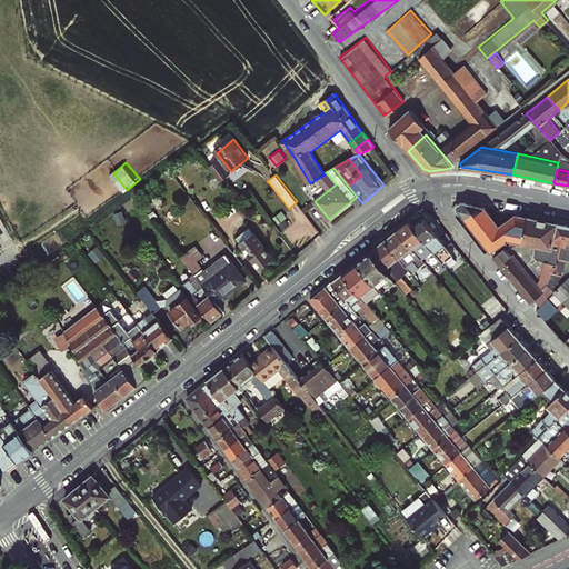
[(219,179),(208,187),(215,196),(226,188),(219,179)]
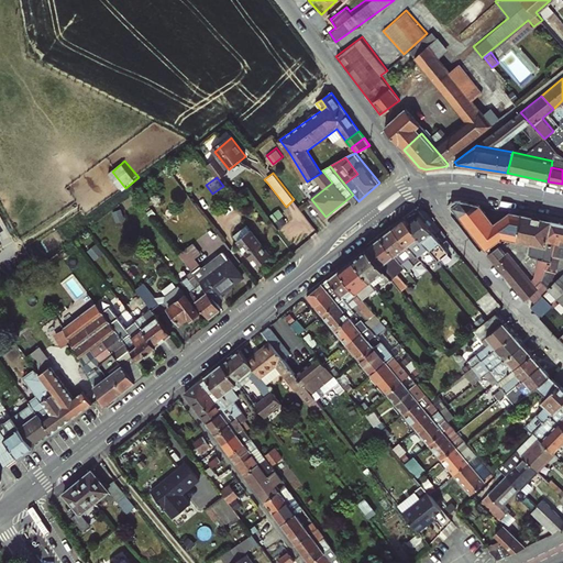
[(562,261),(562,222),(506,211),(488,223),(474,202),(452,198),(445,203),(478,251),(497,236),(530,243),(528,253),(539,255),(533,285),(501,240),(489,249),(526,299),(531,300),(549,287),(562,307),(562,267),(555,266),(562,261)]
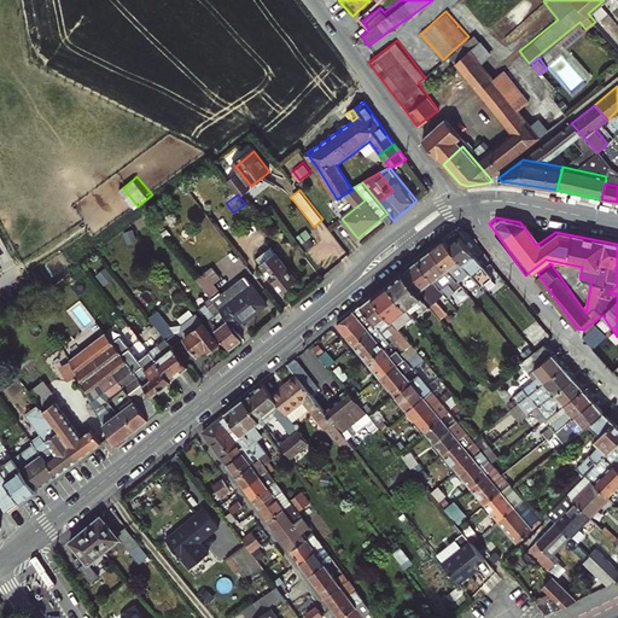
[(445,240),(444,240),(470,273),(487,292),(491,289),(487,284),(493,278),(482,266),(482,264),(474,256),(474,254),(461,237),(449,245),(445,240)]
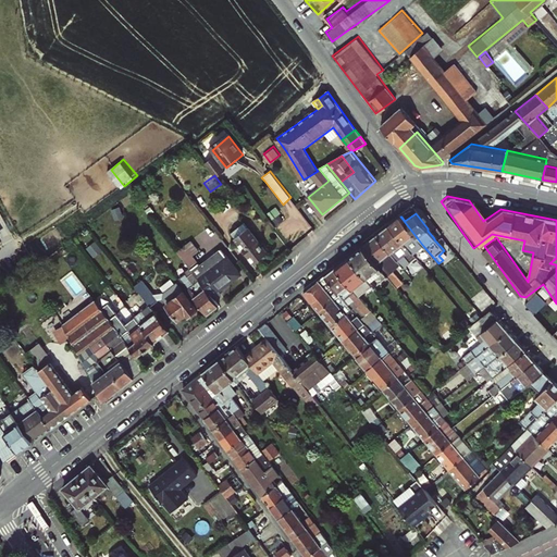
[(423,246),(400,217),(391,225),(415,254),(423,246)]
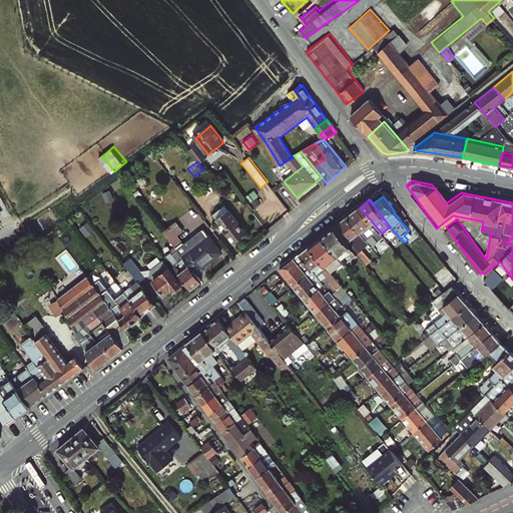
[(224,205),(213,214),(235,242),(246,233),(224,205)]
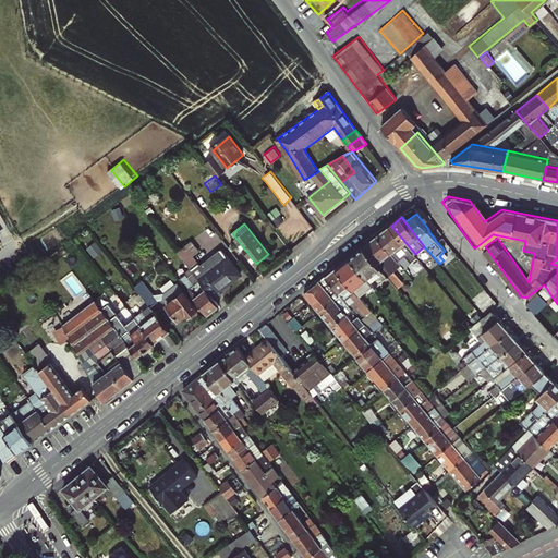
[(391,226),(378,235),(399,261),(407,269),(415,262),(424,271),(427,268),(415,254),(391,226)]
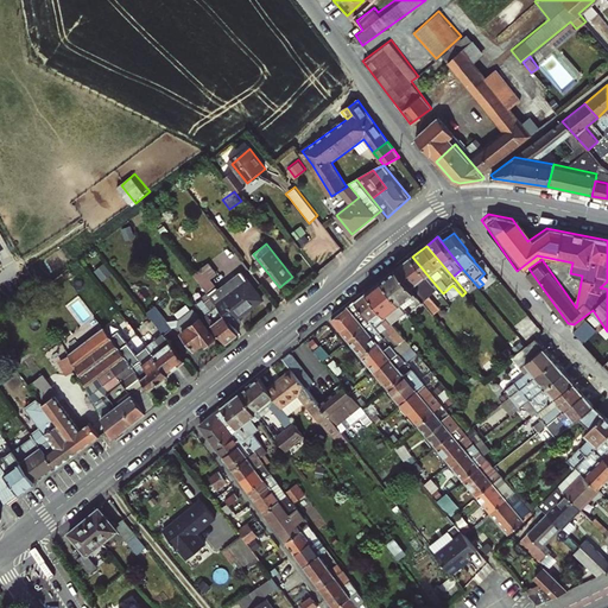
[(412,257),(398,268),(418,293),(420,296),(435,284),(412,257)]
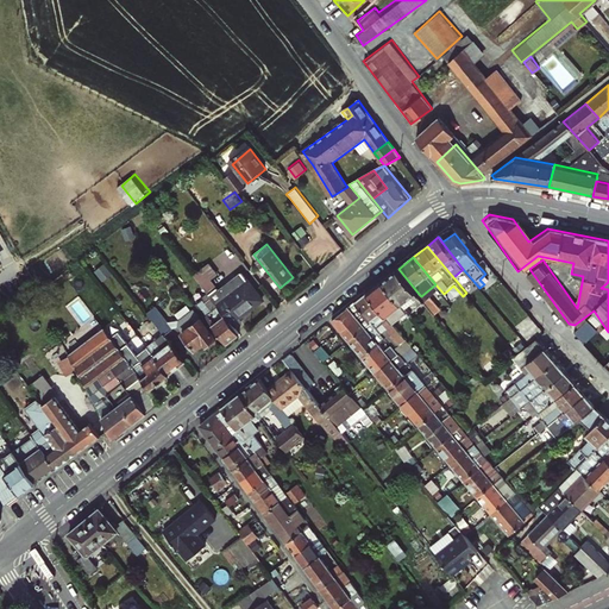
[(208,292),(236,327),(243,321),(240,319),(263,300),(237,265),(224,276),(225,278),(208,292)]
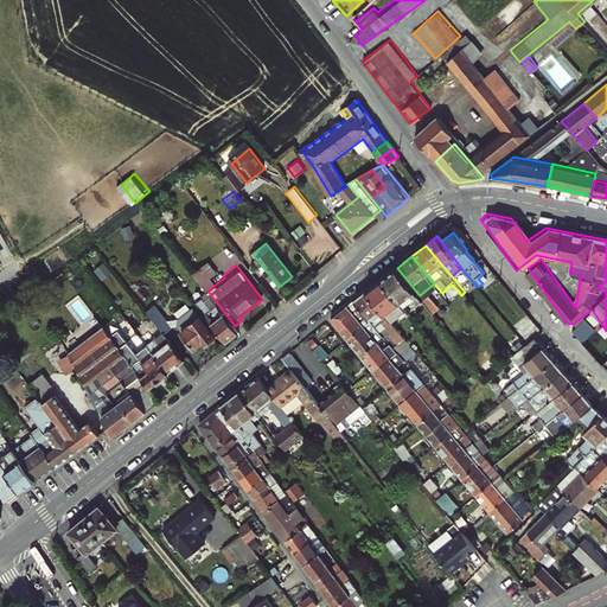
[(398,302),(401,301),(414,317),(427,305),(420,295),(417,293),(397,268),(381,281),(398,302)]
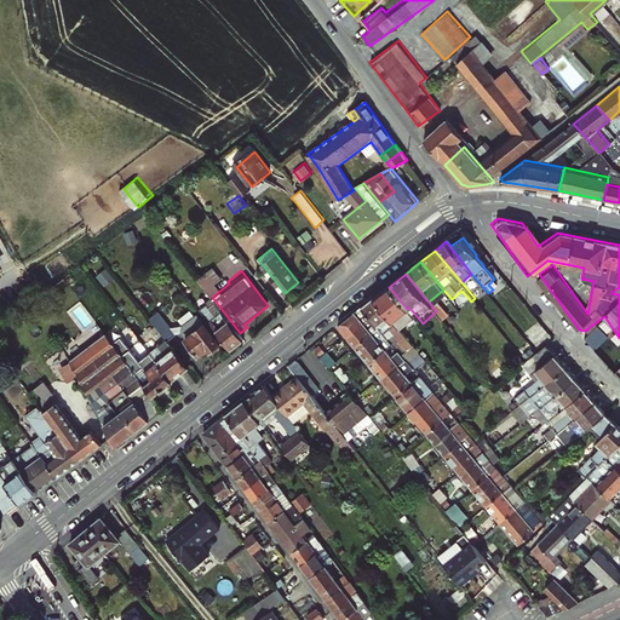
[(488,285),(493,290),(499,285),(494,279),(488,285)]
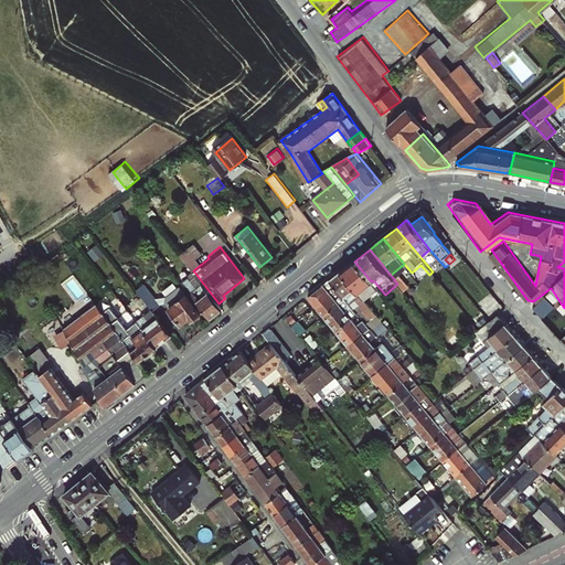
[(342,272),(359,291),(365,299),(377,289),(374,285),(371,281),(354,262),(342,272)]
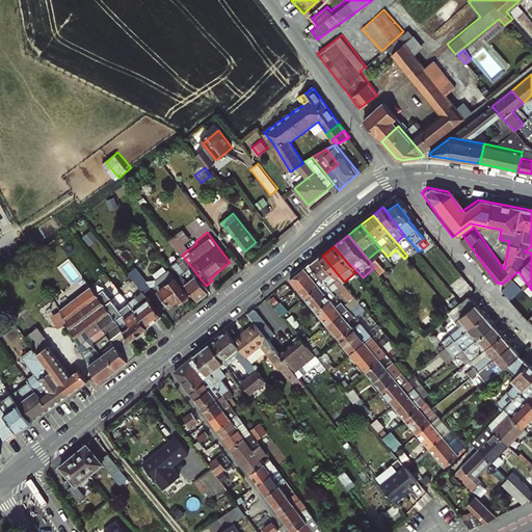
[(210,291),(206,286),(182,255),(177,248),(166,256),(200,299),(210,291)]
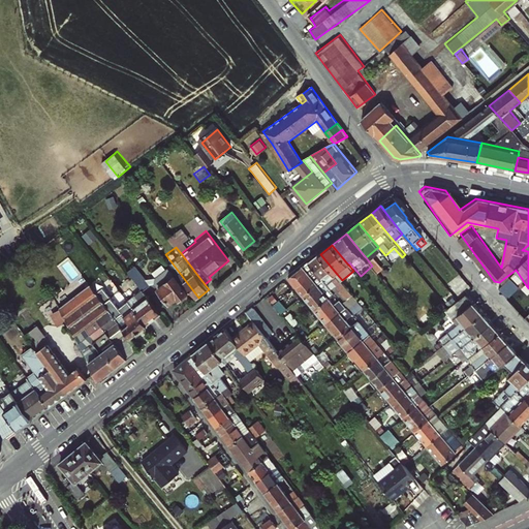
[(337,284),(342,280),(336,273),(320,254),(309,262),(317,272),(324,280),(332,288),(337,284)]
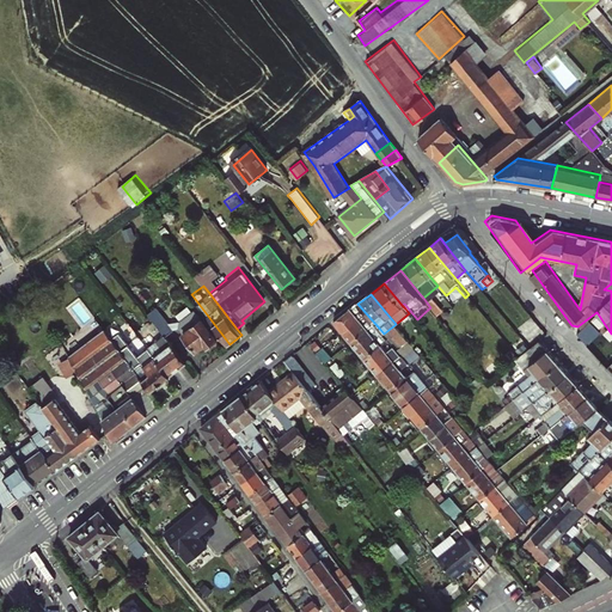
[(334,322),(344,334),(367,314),(357,304),(357,303),(334,322)]
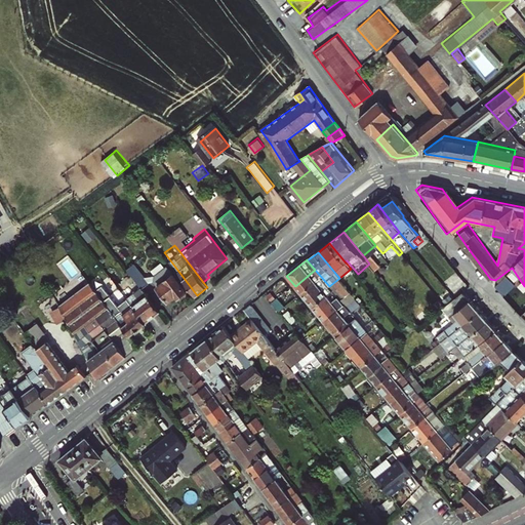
[(127,268),(142,287),(149,282),(133,263),(127,268)]
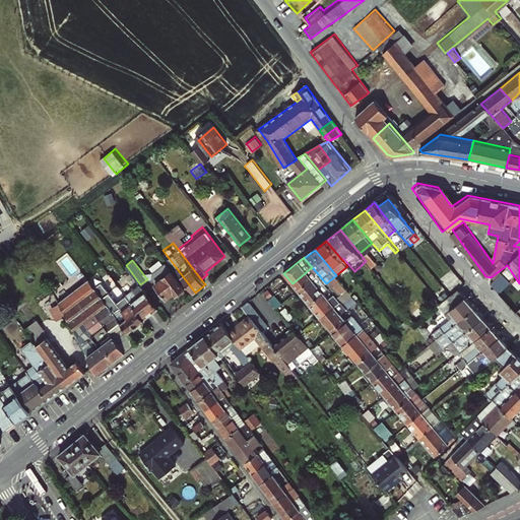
[(151,268),(155,273),(153,278),(156,283),(168,298),(175,293),(176,295),(185,287),(167,264),(165,265),(161,261),(151,268)]
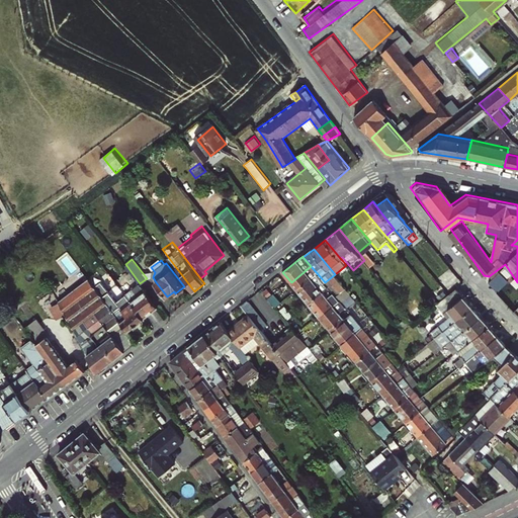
[(291,282),(297,290),(300,288),(318,274),(311,266),(291,282)]
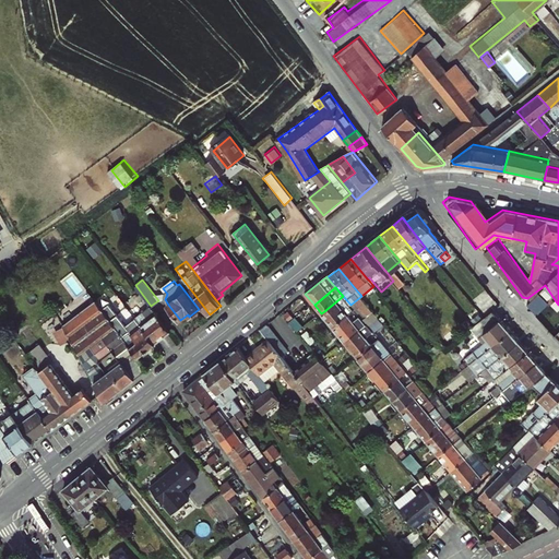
[(324,311),(321,313),(334,328),(341,323),(352,313),(355,310),(351,305),(343,296),(324,311)]
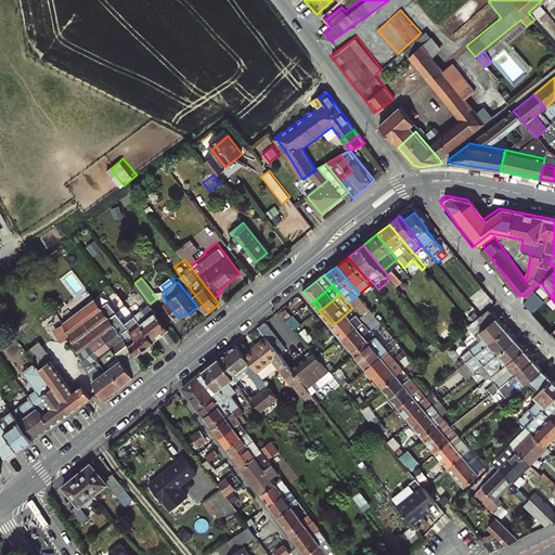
[(359,294),(353,298),(357,302),(362,298),(359,294)]
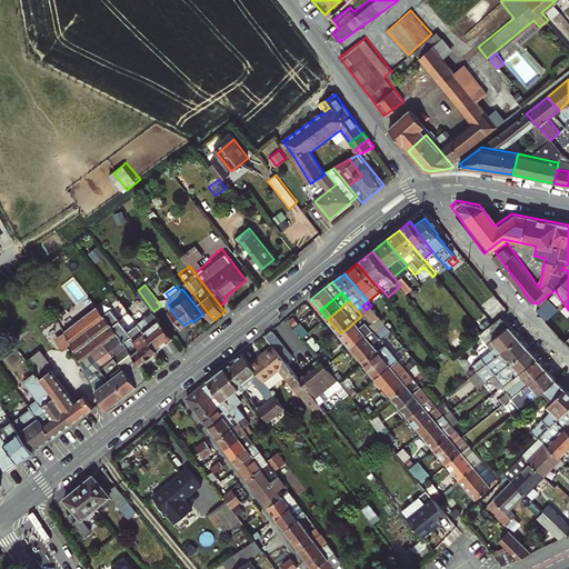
[(98,306),(66,330),(83,360),(93,352),(105,343),(138,386),(151,376),(141,362),(113,327),(98,306)]
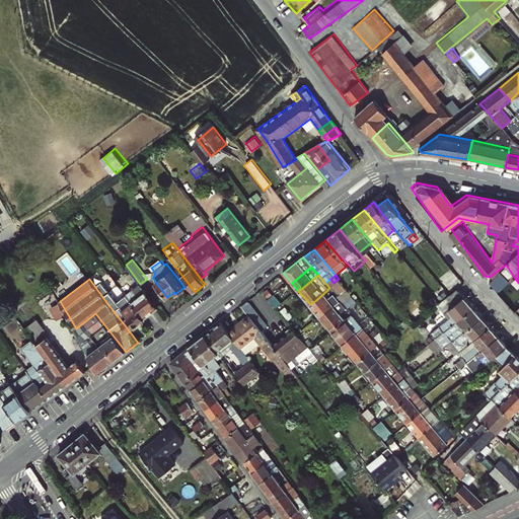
[(126,294),(131,301),(144,317),(157,306),(140,284),(126,294)]
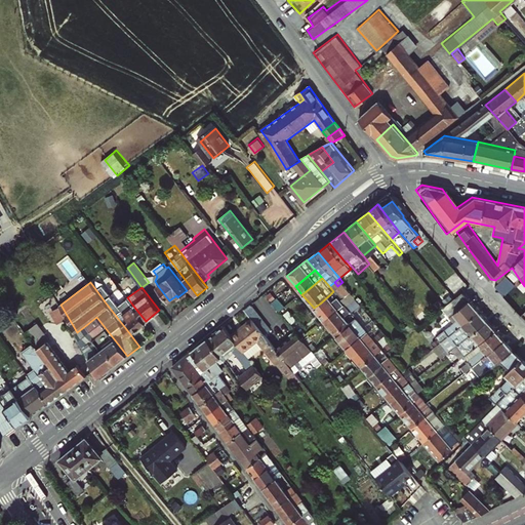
[(271,288),(265,293),(272,303),(278,297),(271,288)]
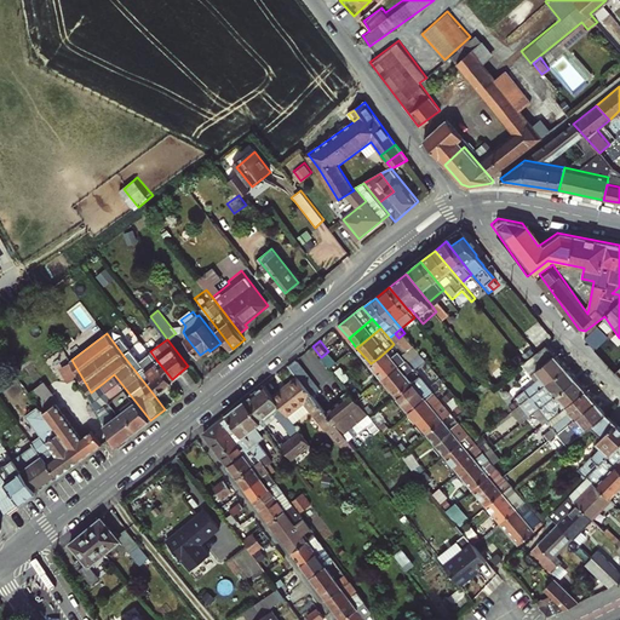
[(528,394),(530,397),(566,368),(546,346),(538,354),(527,362),(514,373),(512,374),(528,394)]
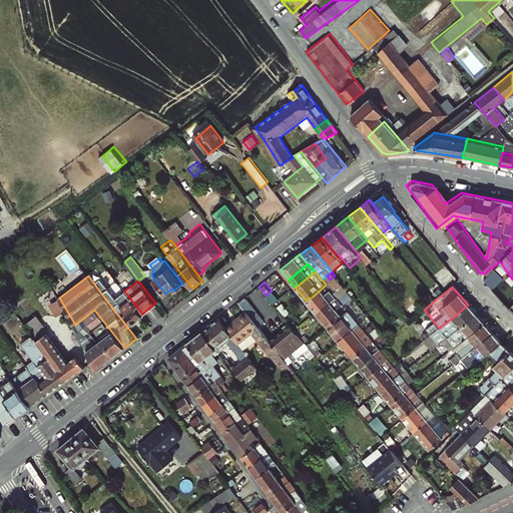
[(313,297),(307,301),(318,315),(336,300),(332,295),(331,297),(323,288),(313,297)]
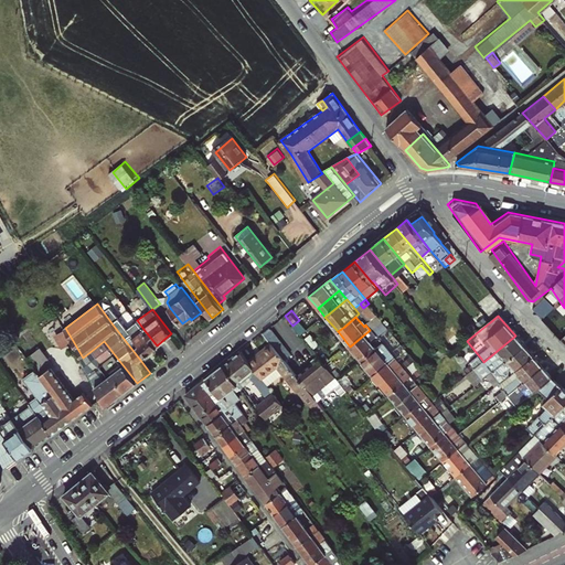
[(134,334),(128,328),(120,319),(113,324),(140,360),(157,345),(142,328),(134,334)]
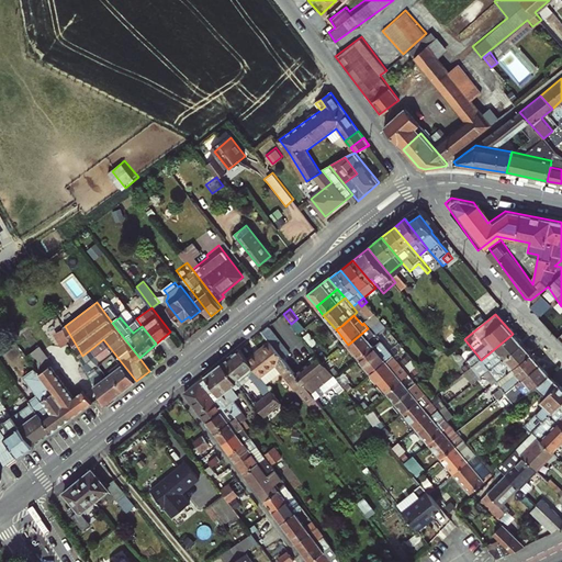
[(136,318),(127,326),(133,333),(142,326),(136,318)]
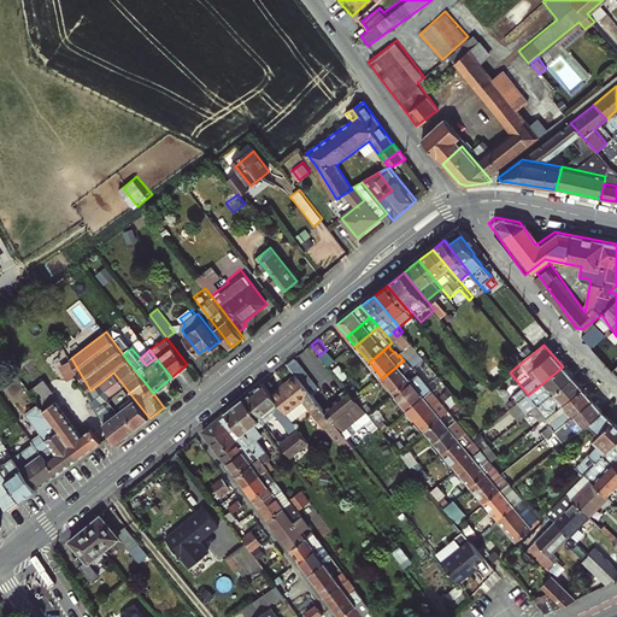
[(305,371),(294,358),(287,363),(297,375),(311,393),(318,387),(305,371)]
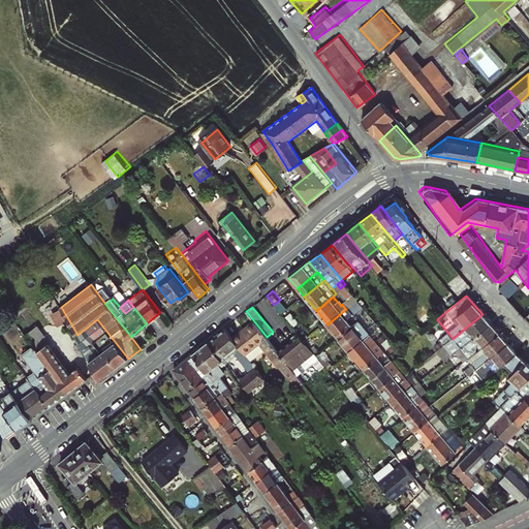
[(339,338),(351,327),(346,320),(352,315),(346,308),(346,309),(328,324),(339,338)]
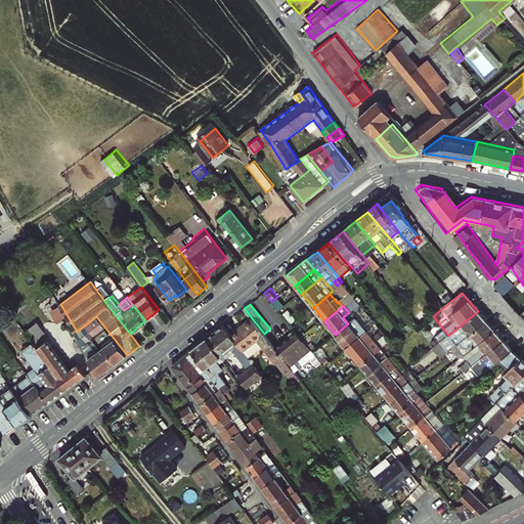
[(445,338),(453,349),(487,321),(478,311),(448,336),(445,338)]
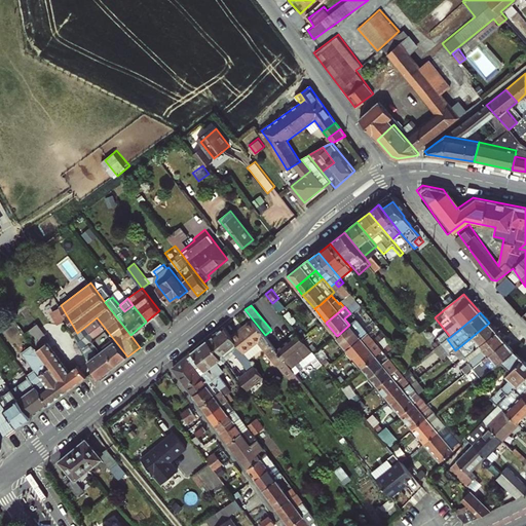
[(127,357),(97,317),(86,326),(96,338),(92,341),(101,351),(106,347),(118,364),(127,357)]
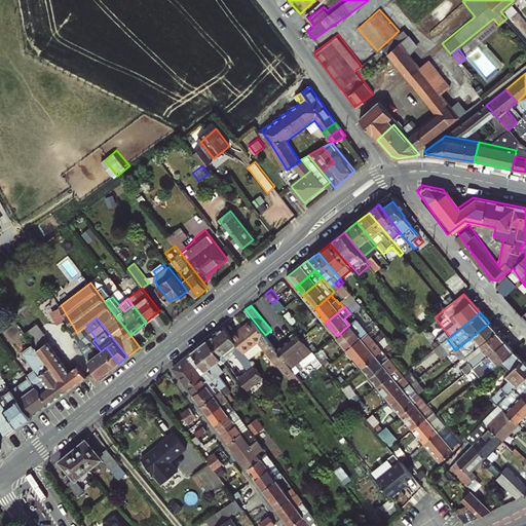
[(253,320),(228,339),(240,354),(258,340),(260,343),(262,348),(288,379),(295,373),(291,368),(277,350),(265,335),(253,320)]
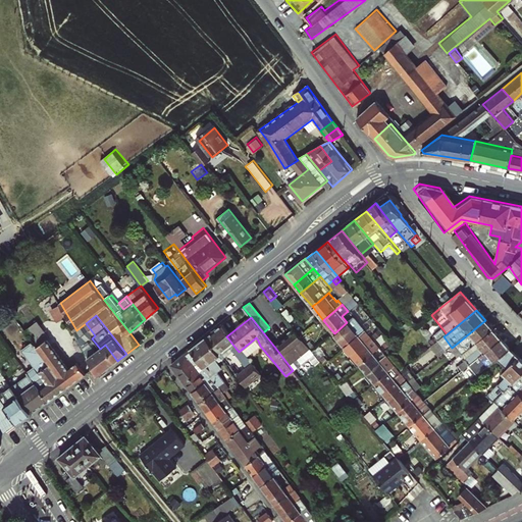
[(334,333),(346,348),(366,330),(354,317),(347,322),(334,333)]
